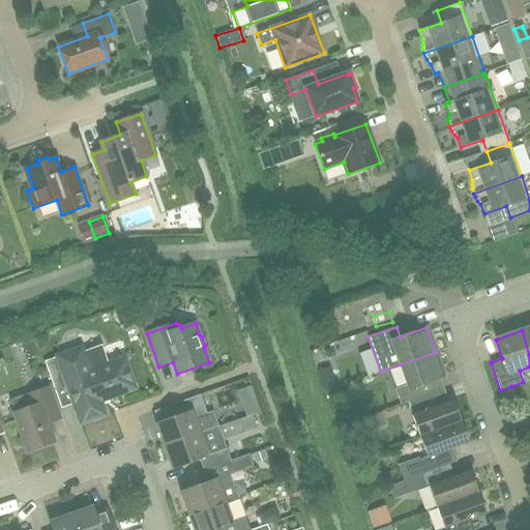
[(20,344),(23,354),(25,361),(38,356),(33,340),(20,344)]
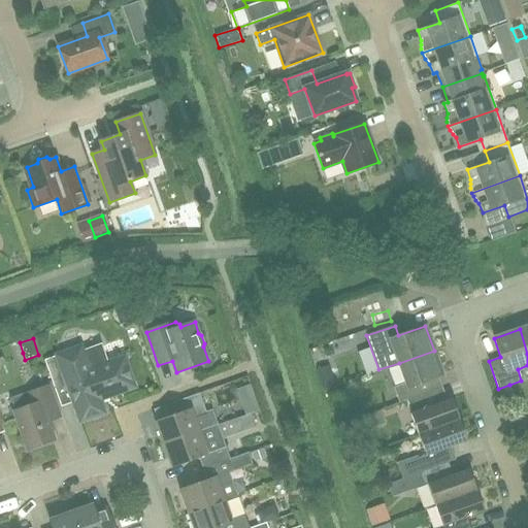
[(100,399),(135,387),(124,357),(89,369),(81,347),(45,360),(54,384),(66,380),(80,421),(104,413),(100,399)]
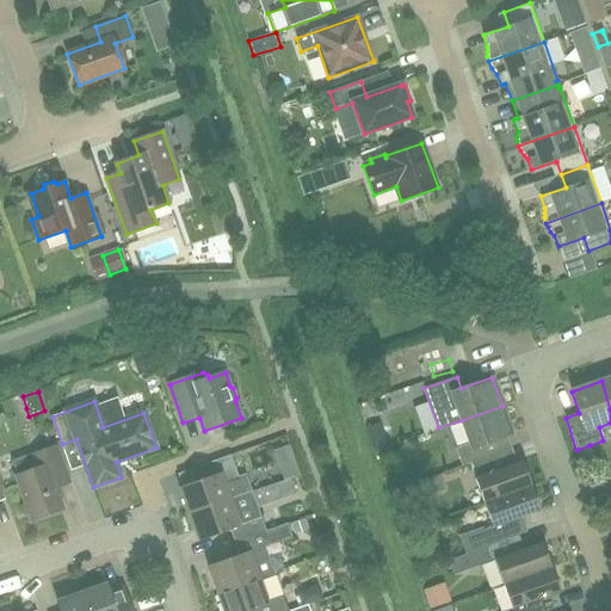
[(503,406),(462,420),(470,444),(456,449),(462,467),(489,457),(485,445),(513,436),(503,406)]
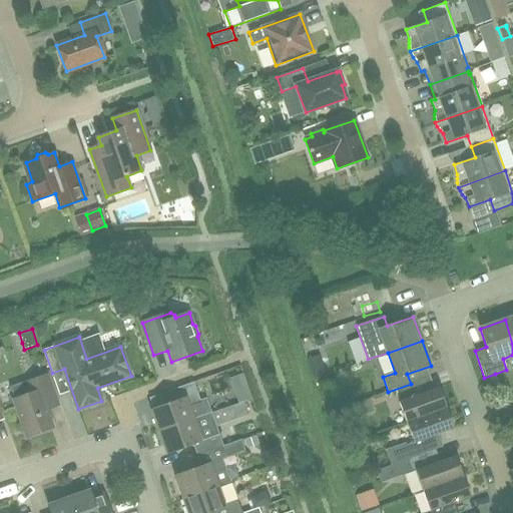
[(25,382),(10,388),(14,399),(27,436),(51,427),(45,411),(57,407),(54,398),(46,375),(25,382)]
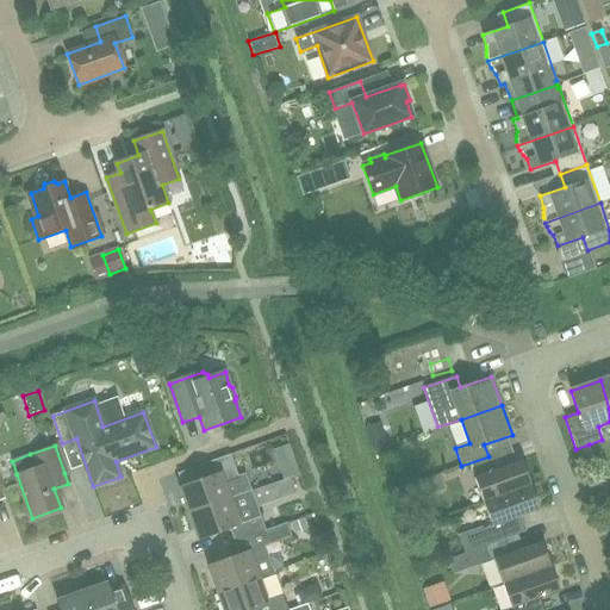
[(238,475),(231,454),(199,466),(204,478),(179,487),(188,514),(251,491),(244,473),(238,475)]
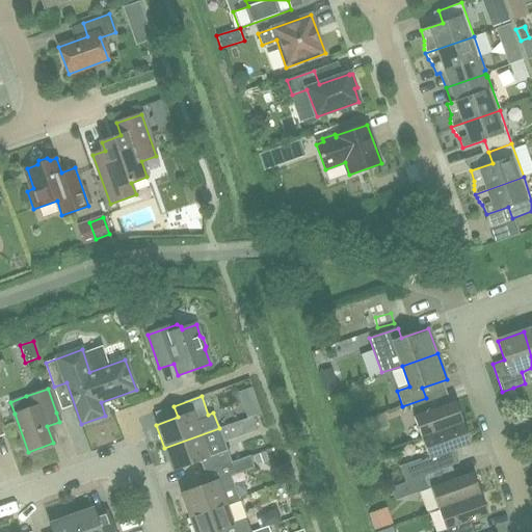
[(414,417),(421,439),(462,423),(455,401),(414,417)]
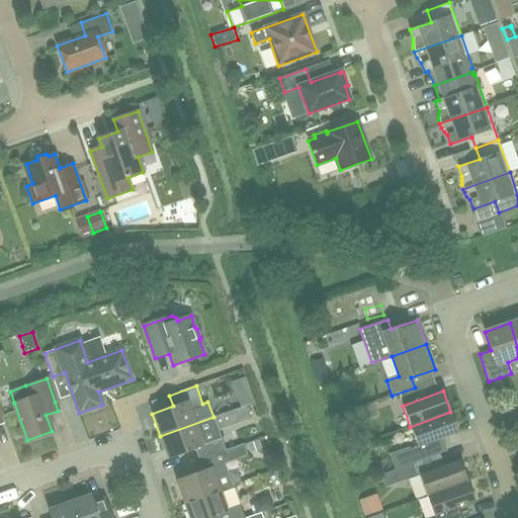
[(510,419),(517,415),(517,402),(506,406),(510,419)]
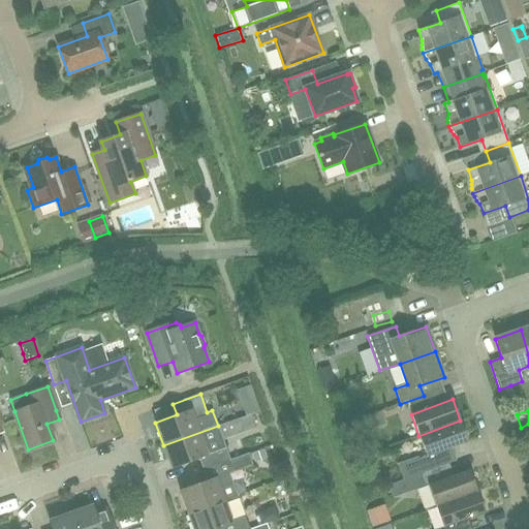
[(380,425),(376,413),(362,418),(366,430),(380,425)]
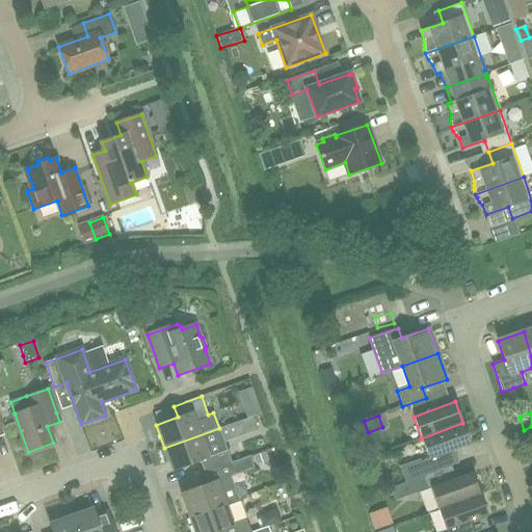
[(462,423),(421,439),(429,459),(471,445),(462,423)]
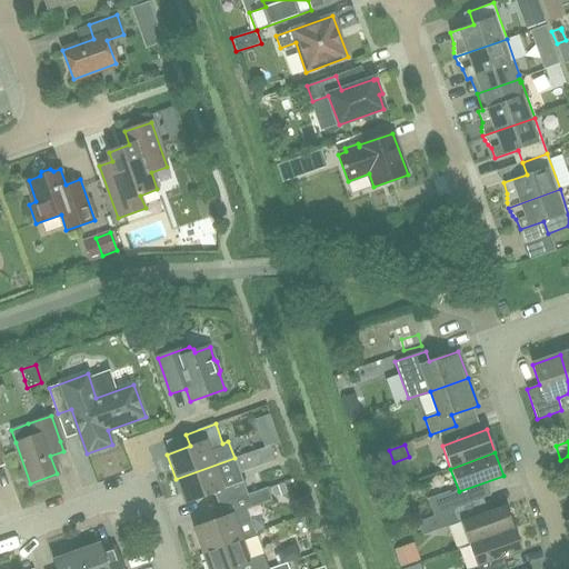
[(222,503),(247,495),(248,495),(235,458),(176,479),(185,503),(215,492),(219,505),(222,503)]
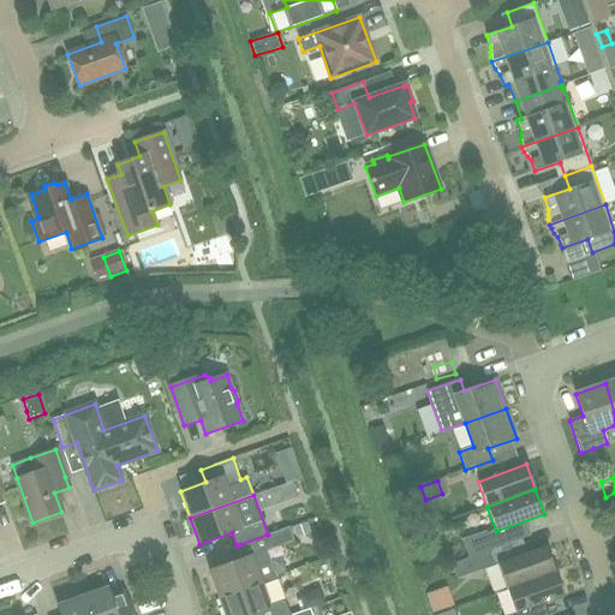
[(290,526),(268,535),(267,535),(272,548),(294,541),(290,527),(290,526)]
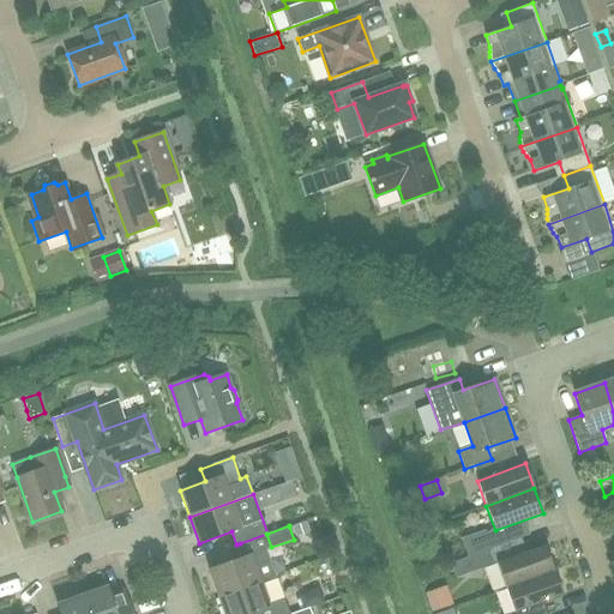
[(477,553),(487,549),(481,534),(471,536),(477,553)]
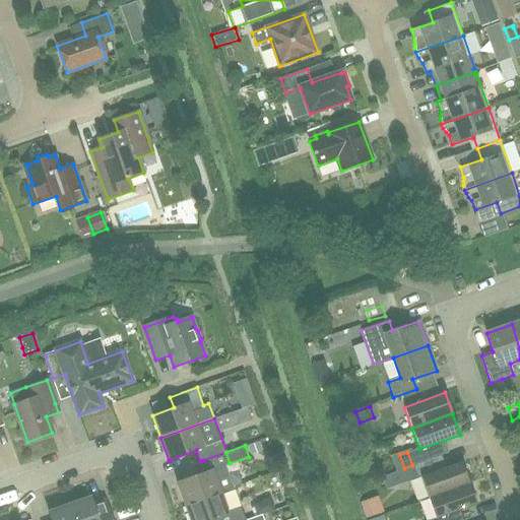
[(420,476),(429,498),(469,482),(461,462),(420,476)]
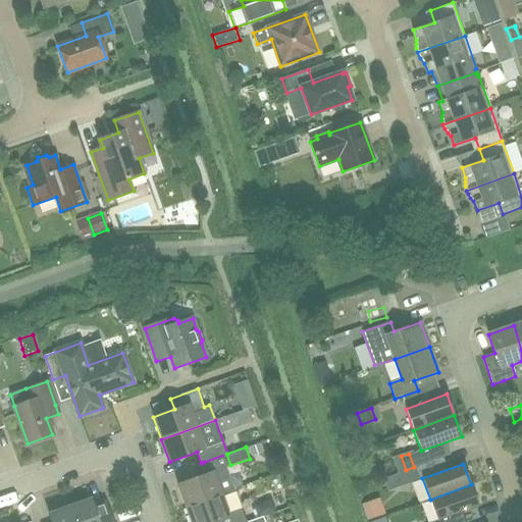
[(177,484),(186,507),(235,488),(226,467),(177,484)]
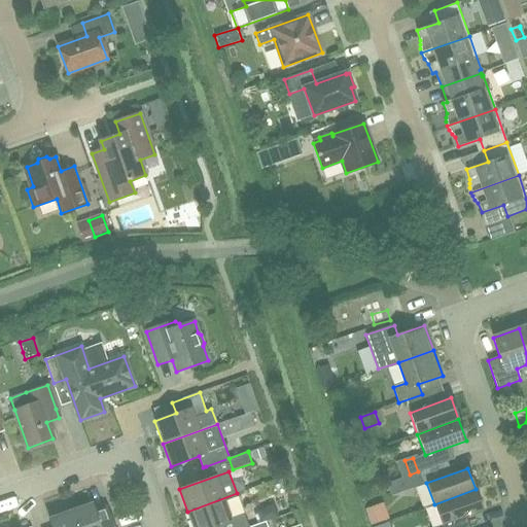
[(418,471),(410,475),(387,483),(392,495),(423,484),(418,471)]
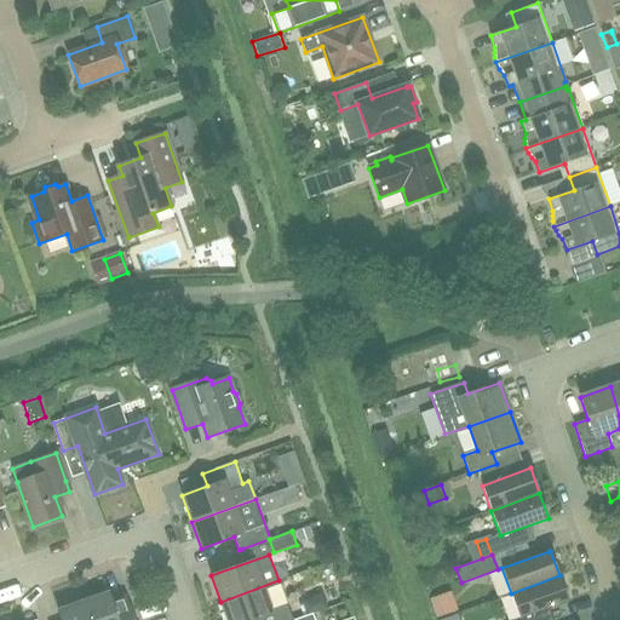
[(569,601),(560,575),(511,593),(520,619),(515,619),(540,619),(538,613),(569,601)]
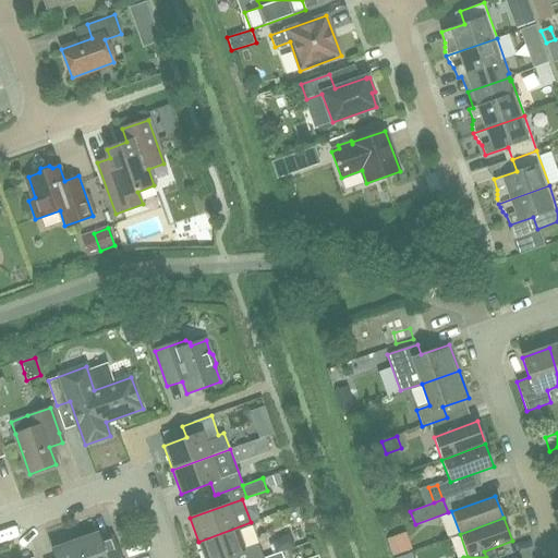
[(251,522),(198,542),(204,557),(227,557),(230,557),(229,557),(263,557),(264,557),(251,522)]
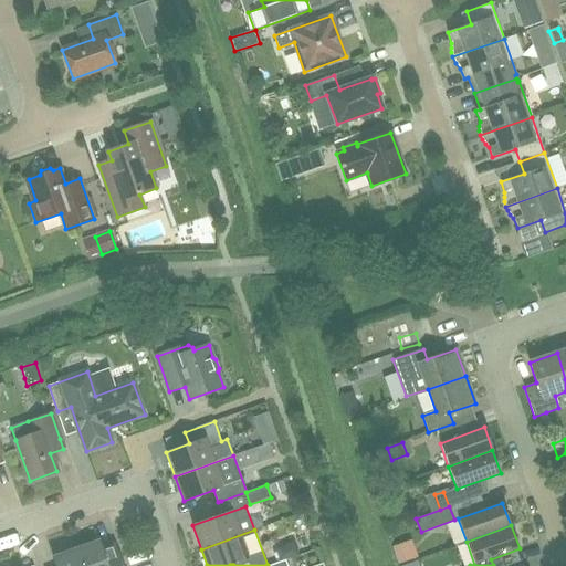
[(119,565),(113,544),(101,547),(98,541),(75,549),(81,565),(119,565)]
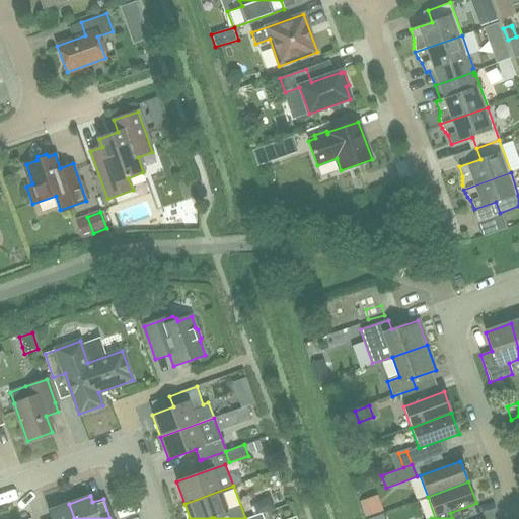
[(74,518),(69,504),(48,511),(50,518),(74,518)]
